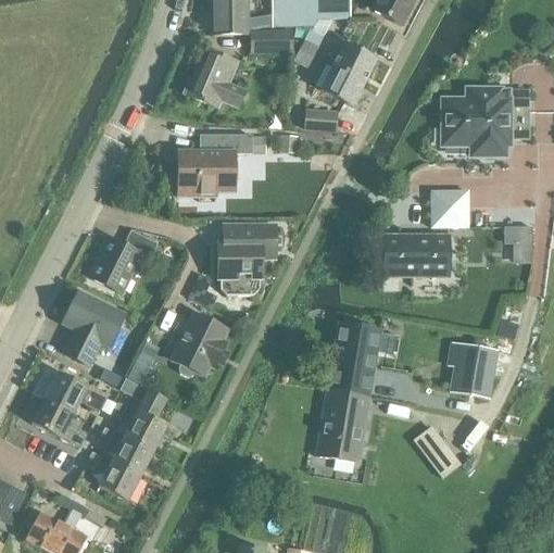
[(213,0),(214,35),(249,35),(248,0),(213,0)]
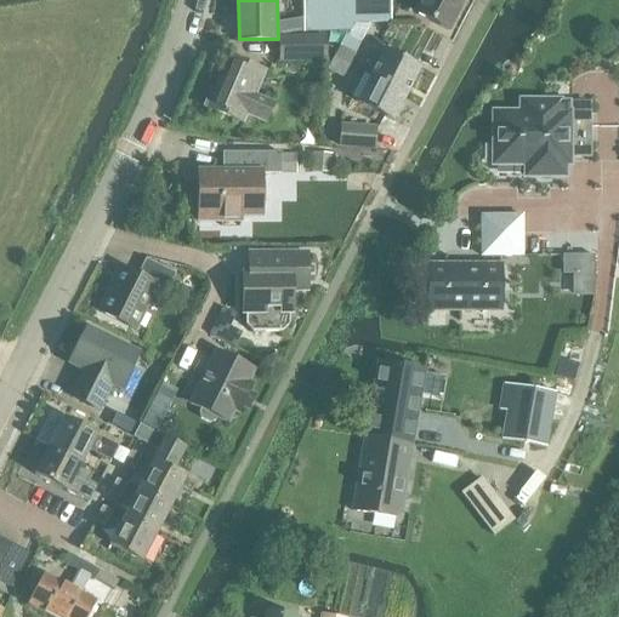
[(355,21),(392,20),(391,0),(304,0),(305,29),(355,28),(355,21)]
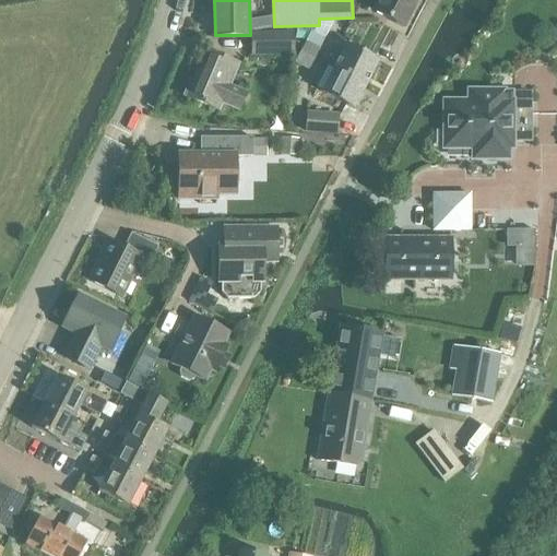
[(380,0),(375,10),(404,24),(416,0),(380,0)]
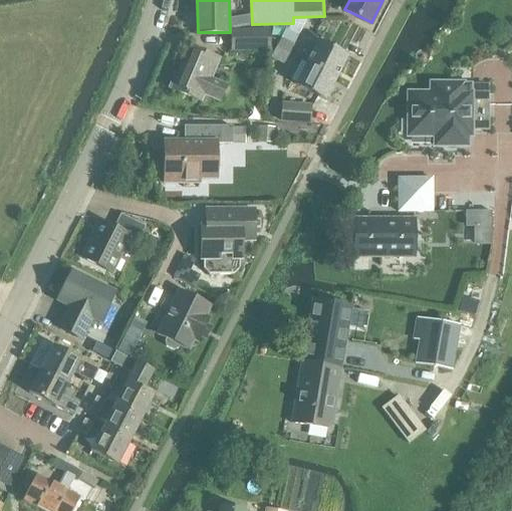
[(271,47),(270,27),(252,28),(252,48),(271,47)]
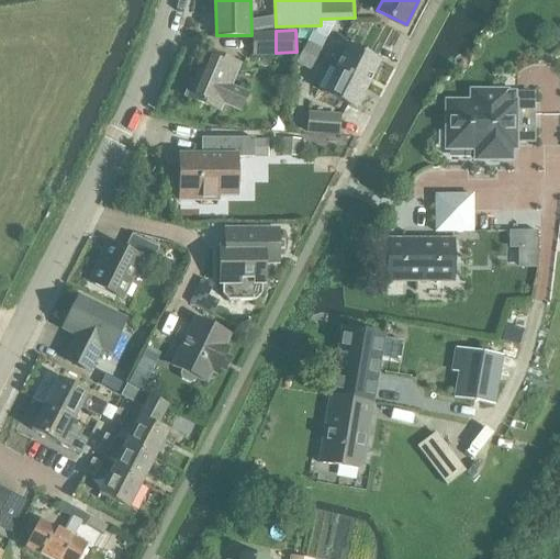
[(253,54),(276,53),(276,31),(252,32),(253,54)]
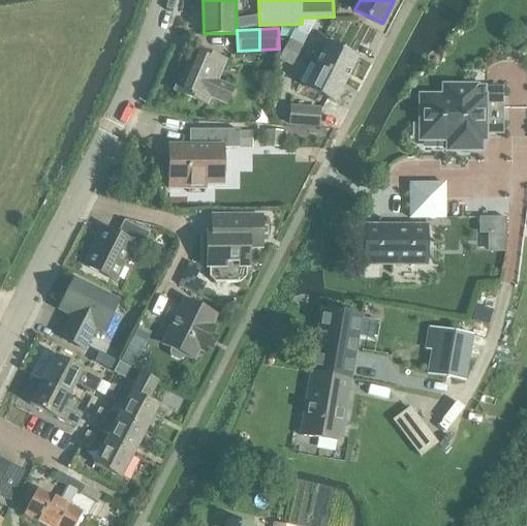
[(296,29),(285,48),(299,54),(309,35),(296,29)]
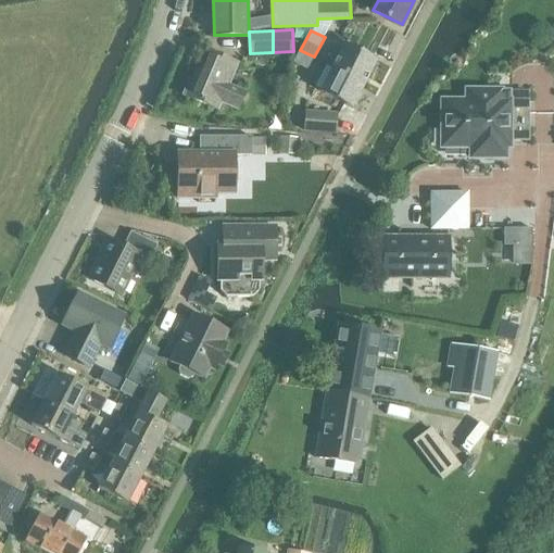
[(345,42),(332,66),(365,83),(378,59),(345,42)]
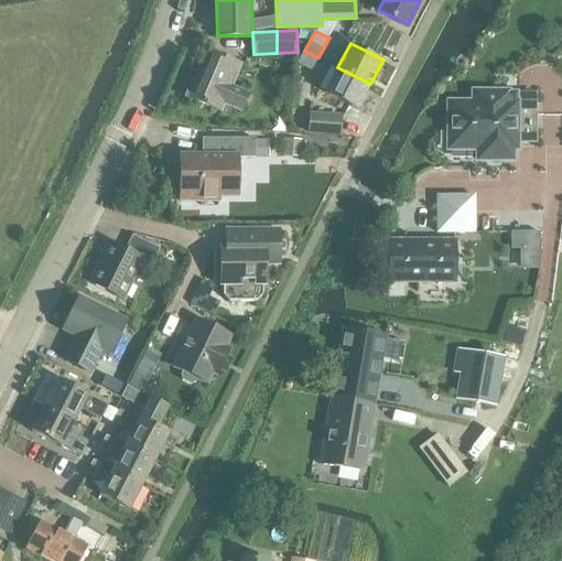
[(251,92),(233,83),(241,62),(212,49),(197,83),(193,81),(187,95),(222,109),(224,104),(242,111),(251,92)]
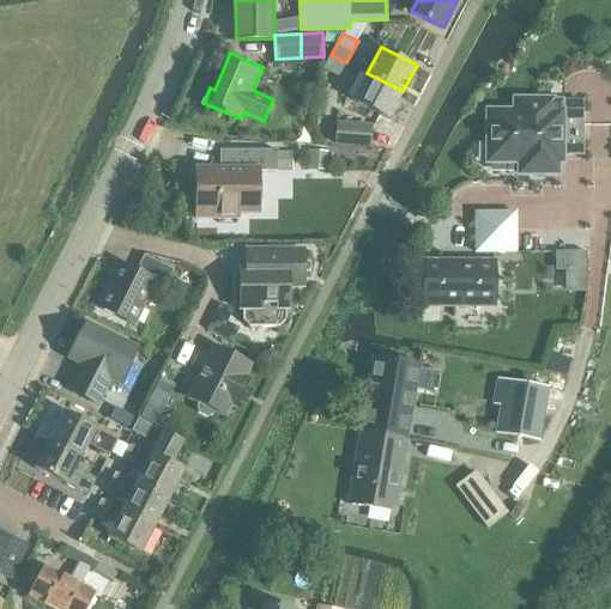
[(340,74),(346,62),(331,55),(325,66),(340,74)]
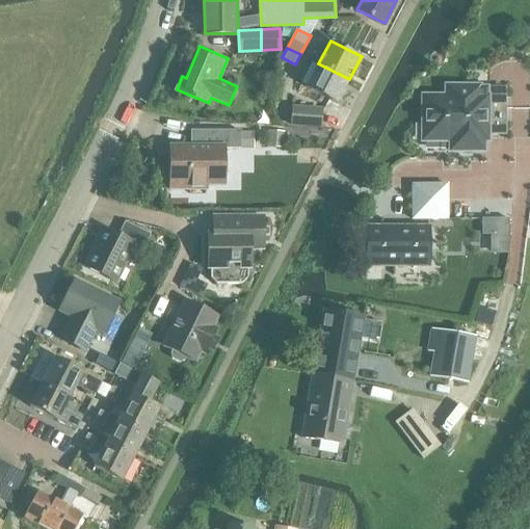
[(338,102),(338,101),(349,79),(318,63),(308,85),(338,102)]
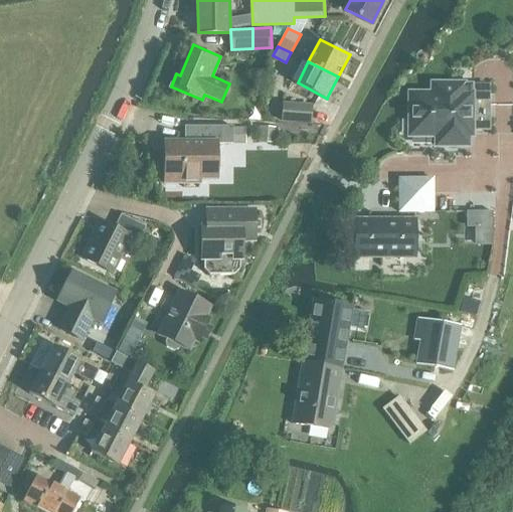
[(472,128),(490,127),(490,82),(470,82),(470,84),(463,84),(463,82),(435,83),(435,93),(412,93),(412,132),(439,132),(439,142),(468,142),(468,132),(472,132),(472,128)]
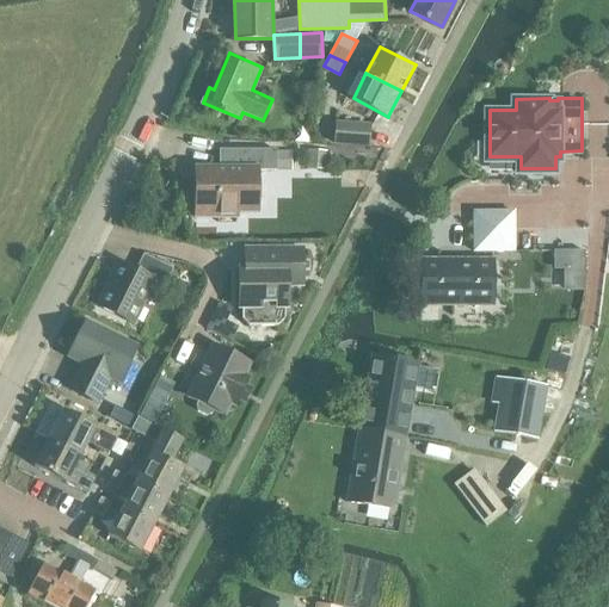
[(338,122),(337,141),(370,143),(371,124),(338,122)]
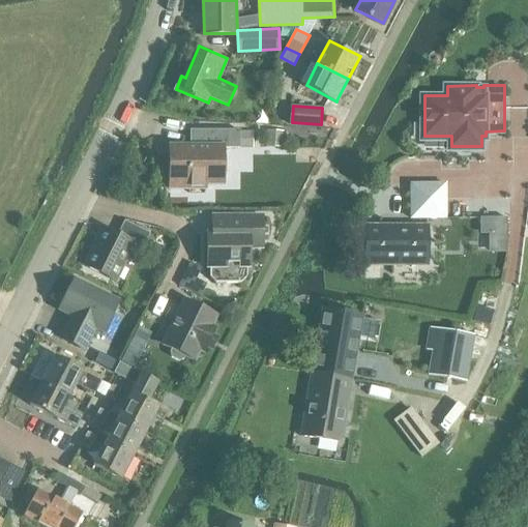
[(241,146),(241,128),(192,128),(191,145),(170,145),(170,186),(206,186),(206,182),(225,182),(225,146),(241,146)]
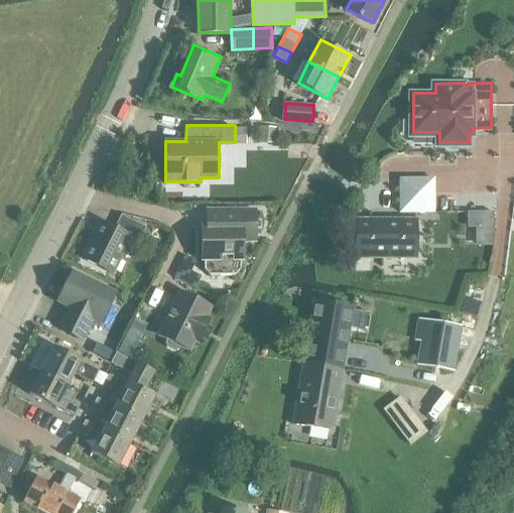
[(277,125),(261,125),(261,139),(277,139),(277,125)]
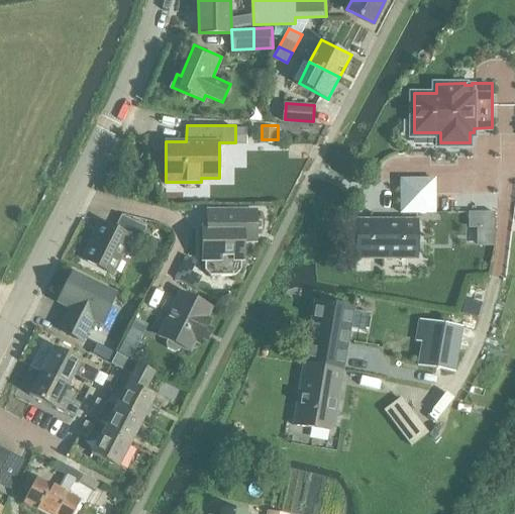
[(245,142),(245,126),(235,126),(235,142),(245,142)]
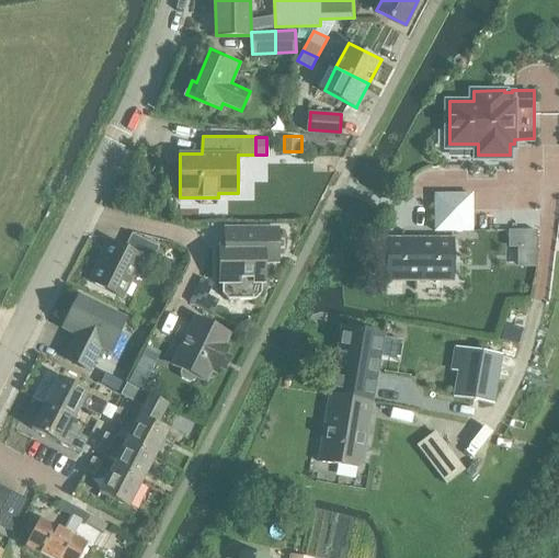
[(475,228),(475,206),(475,192),(435,192),(435,231),(475,230),(475,228)]
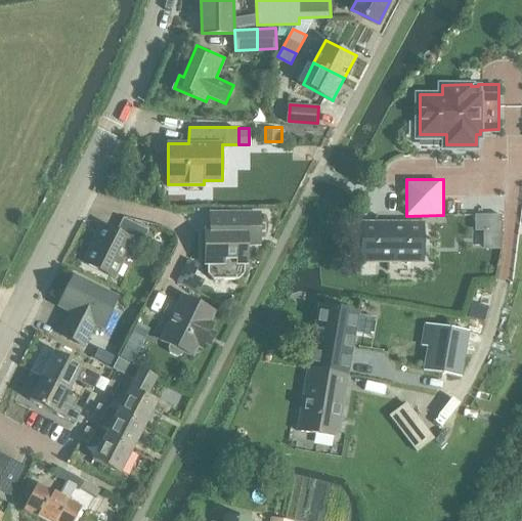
[(470,194),(443,192),(443,213),(469,213),(470,194)]
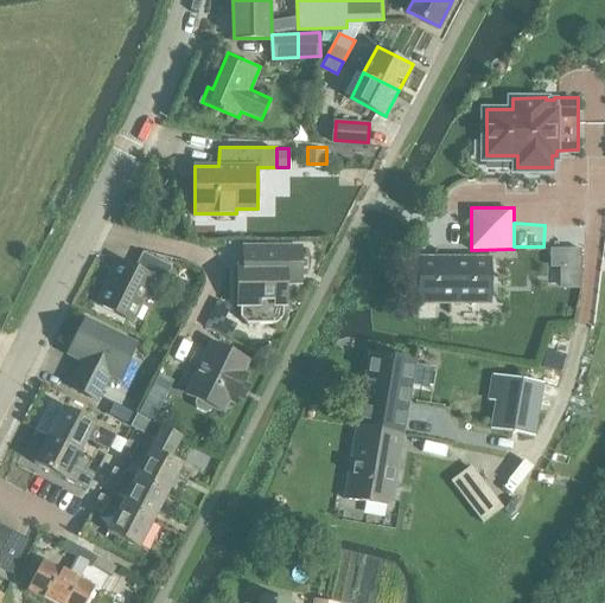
[(562,281),(583,282),(584,242),(552,241),(552,260),(562,261),(562,281)]
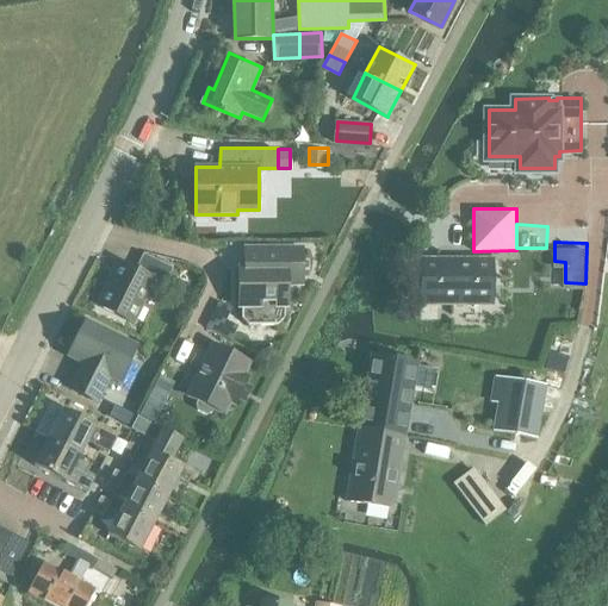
[(284,304),(286,304),(287,304),(287,305),(289,305),(289,282),(304,282),(303,247),(246,247),(246,267),(240,267),(240,306),(241,306),(241,305),(242,305),(243,317),(249,323),(278,322),(284,317),(284,304)]
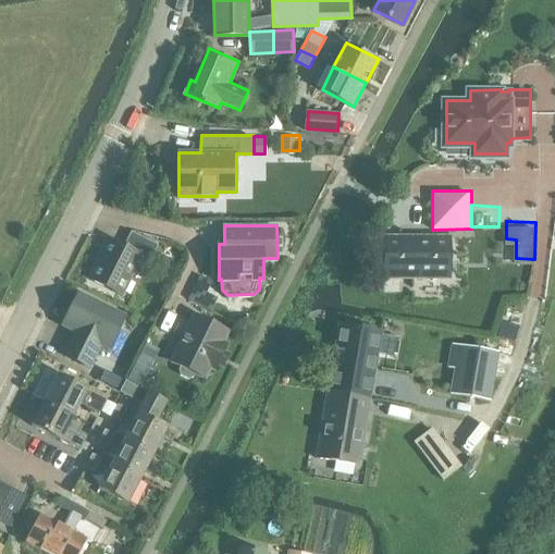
[(124,245),(111,238),(91,278),(122,293),(140,255),(151,259),(159,243),(132,230),(124,245)]
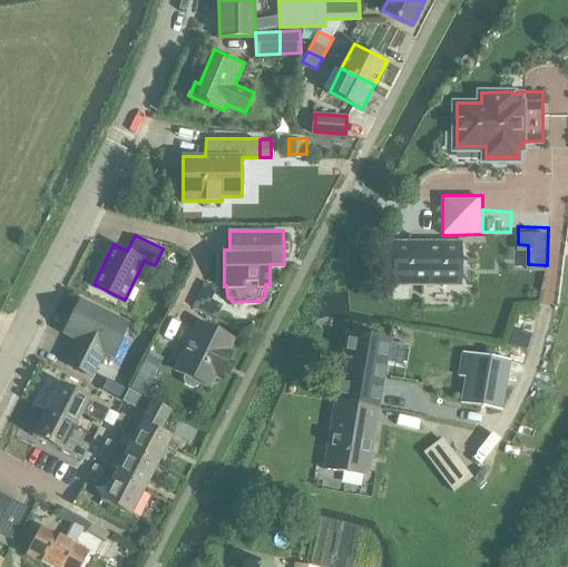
[(460,242),(393,242),(393,283),(460,282),(460,242)]
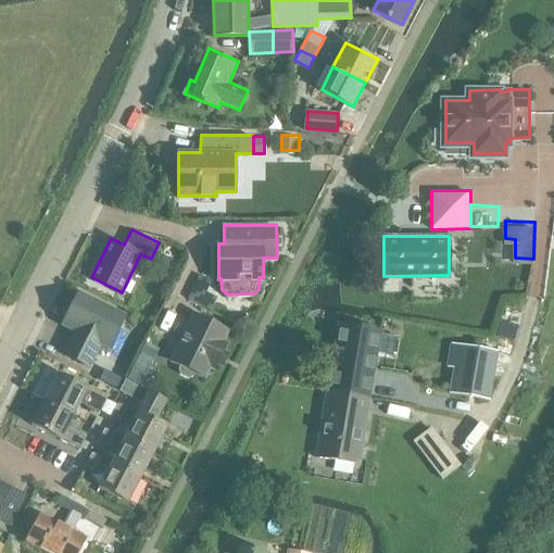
[(63,324),(76,329),(64,353),(89,365),(101,342),(110,346),(125,314),(79,291),(63,324)]
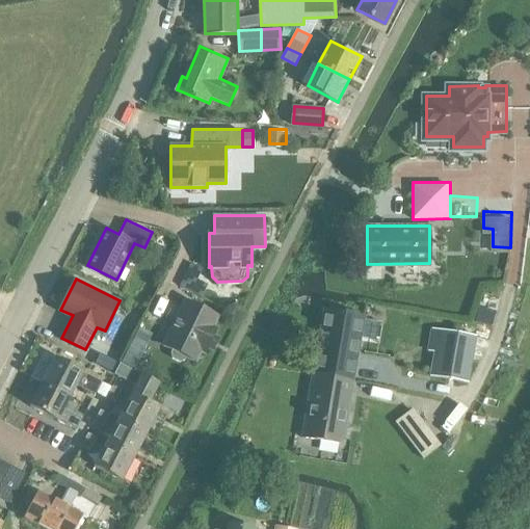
[(494,318),(499,292),(484,289),(479,315),(494,318)]
